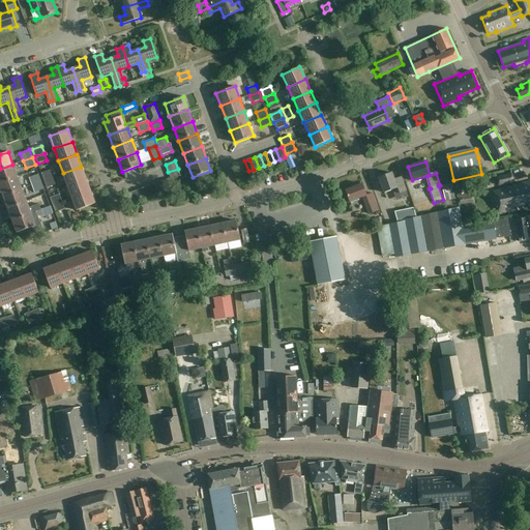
[(0,183),(18,177),(12,165),(0,169),(0,183)]
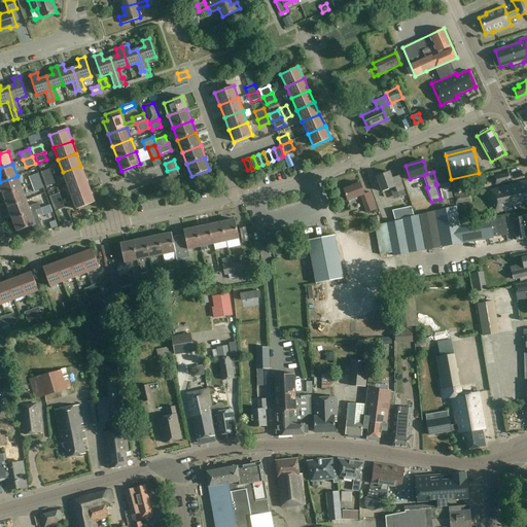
[(67,184),(85,178),(80,166),(63,172),(67,184)]
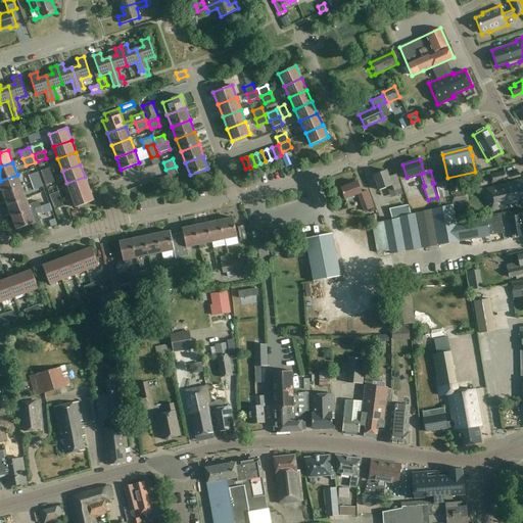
[(176,167),(165,170),(169,178),(178,174),(176,167)]
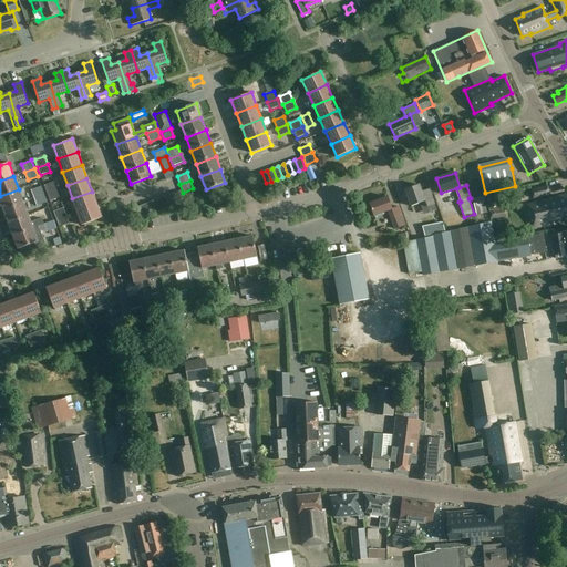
[(47,194),(57,189),(54,182),(44,185),(47,194)]
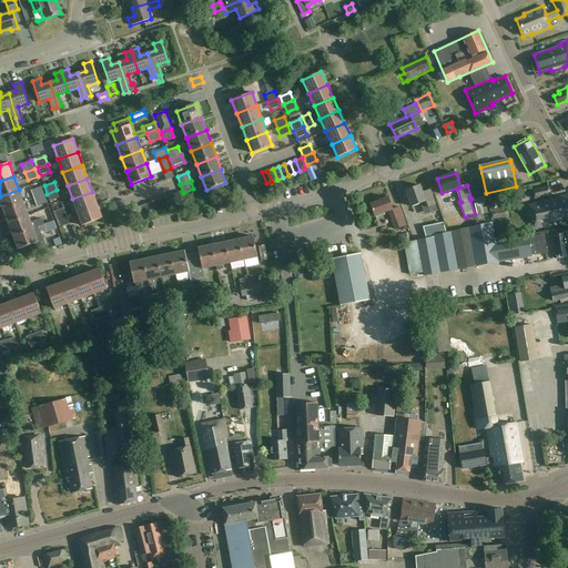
[(421,185),(406,191),(412,206),(422,203),(424,209),(436,203),(432,191),(424,194),(421,185)]
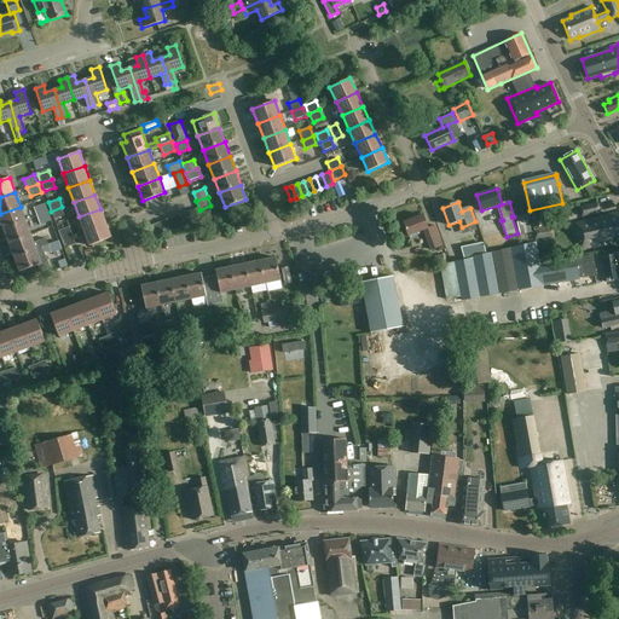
[(38,217),(50,213),(46,203),(34,207),(38,217)]
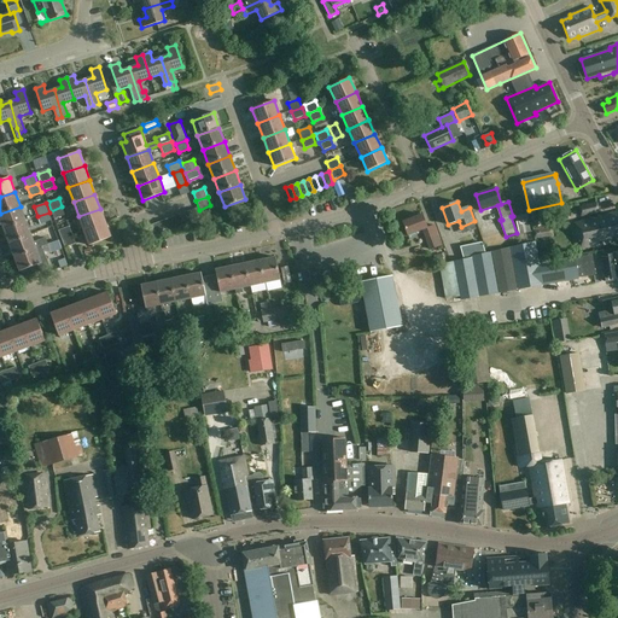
[(596,203),(581,207),(583,215),(599,213),(596,203)]
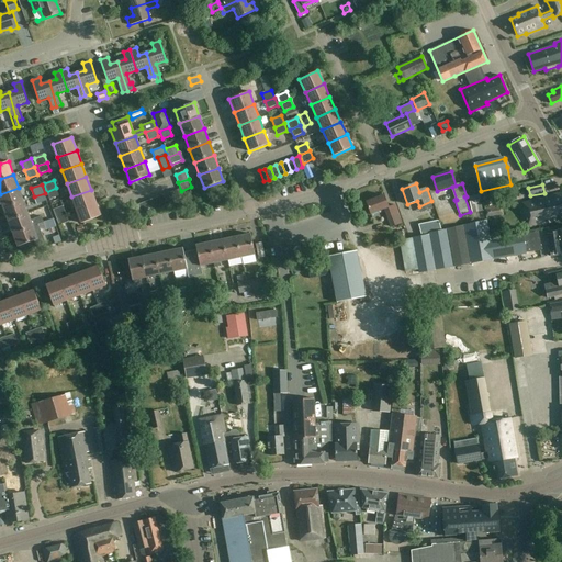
[(0,198),(3,208),(23,201),(19,188),(0,194),(0,198)]
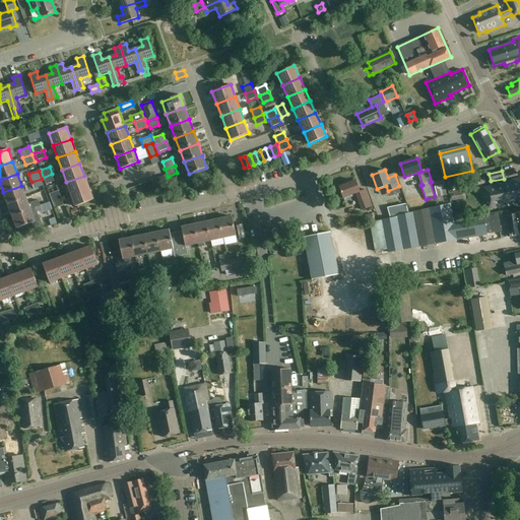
[(52,174),(43,178),(46,185),(55,182),(52,174)]
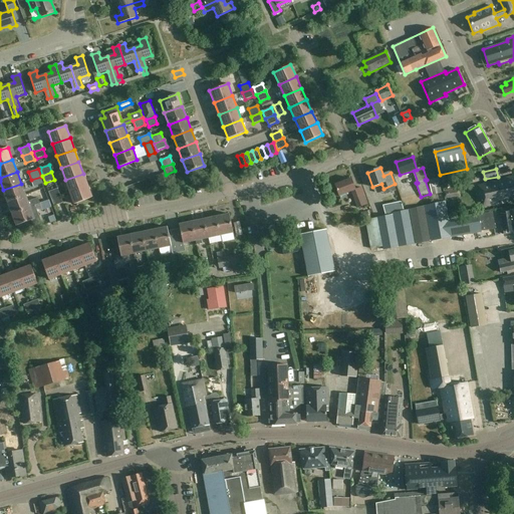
[(69,192),(87,186),(83,174),(65,180),(69,192)]
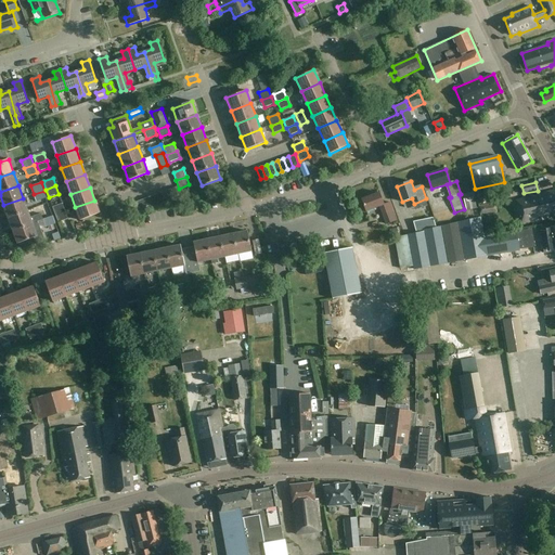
[(177,188),(170,190),(173,201),(180,197),(177,188)]
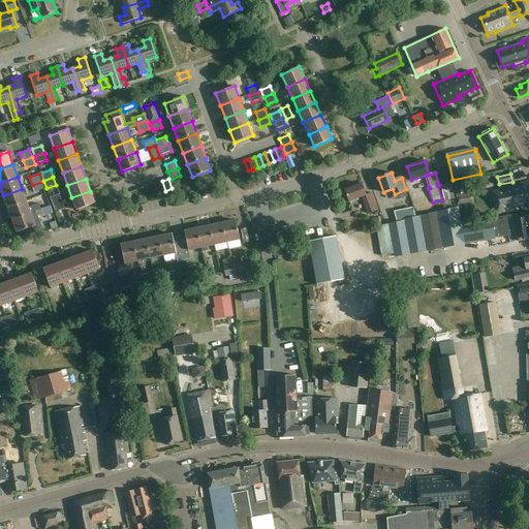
[(162,181),(156,183),(160,193),(165,191),(162,181)]
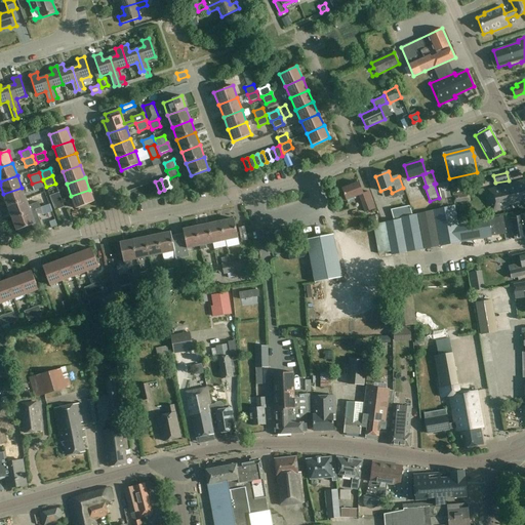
[(524,203),(524,179),(495,188),(495,189),(488,191),(493,211),(507,208),(507,205),(514,203),(514,206),(524,203)]
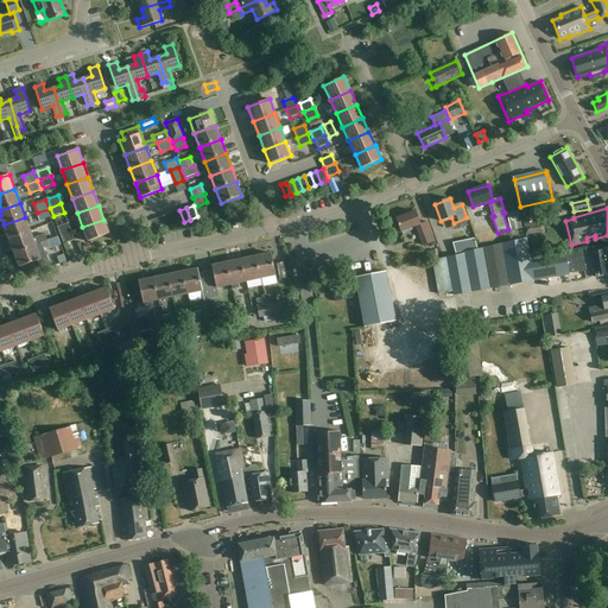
[(49,209),(37,213),(39,221),(51,217),(49,209)]
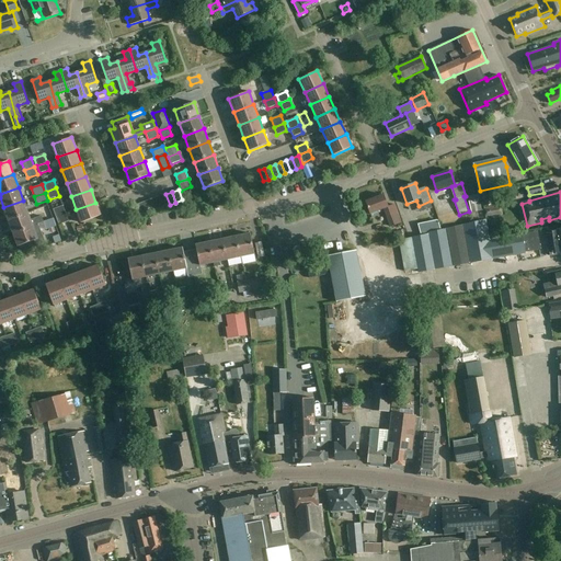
[(165,194),(159,196),(163,207),(170,205),(165,194)]
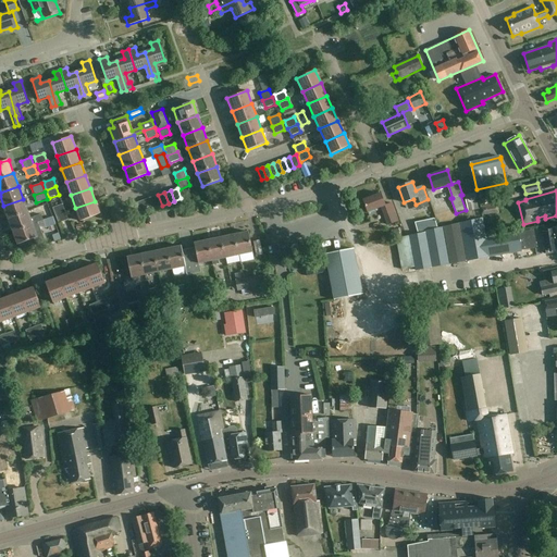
[(369,212),(380,208),(386,225),(398,221),(392,203),(386,206),(382,194),(363,200),(369,212)]
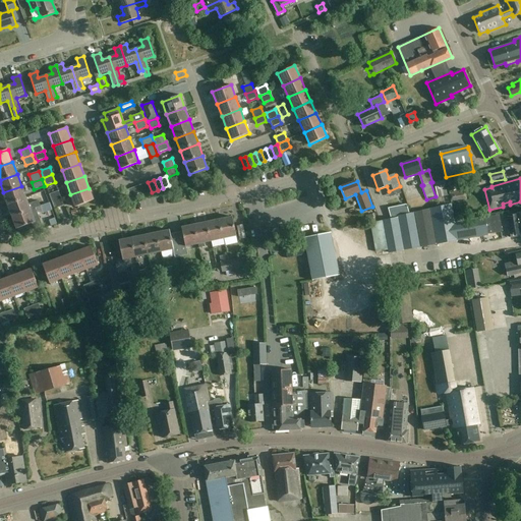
[(441,197),(452,193),(455,203),(468,198),(465,188),(450,192),(447,181),(437,184),(441,197)]
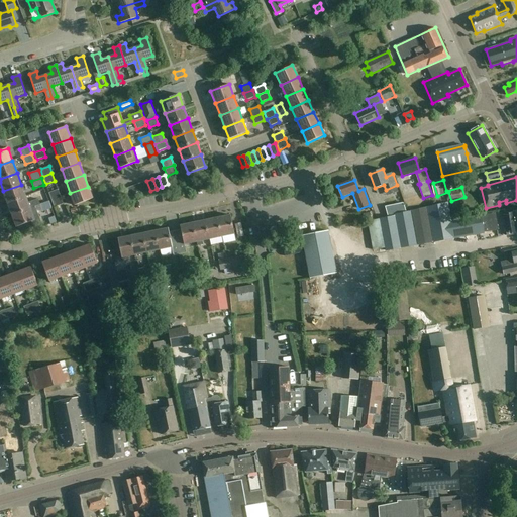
[(146,181),(140,183),(144,193),(150,191),(146,181)]
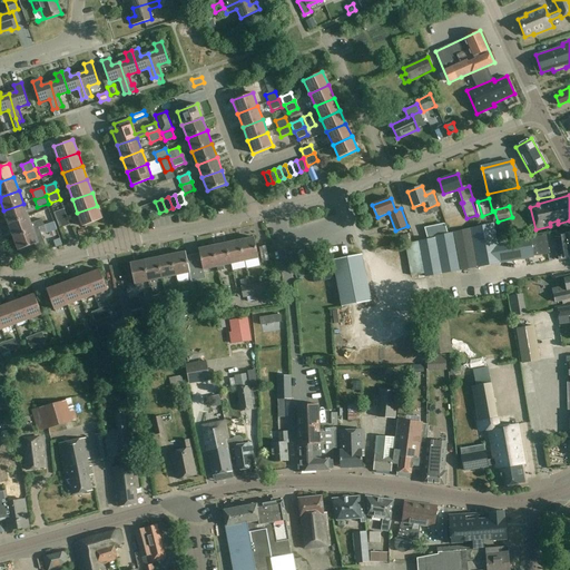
[(155,202),(148,205),(153,215),(159,213),(155,202)]
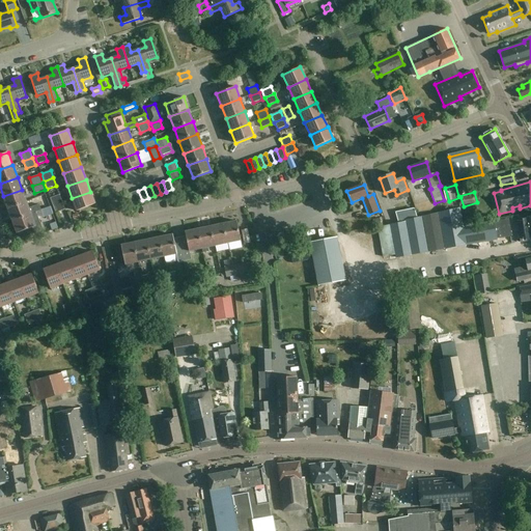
[(8,208),(26,202),(22,190),(3,196),(8,208)]
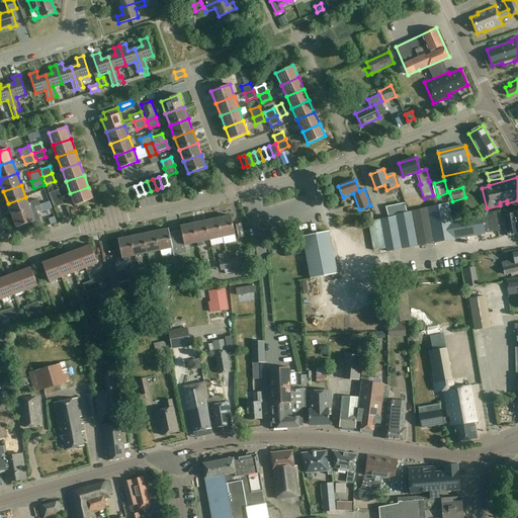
[(135,186),(130,188),(133,197),(139,195),(135,186)]
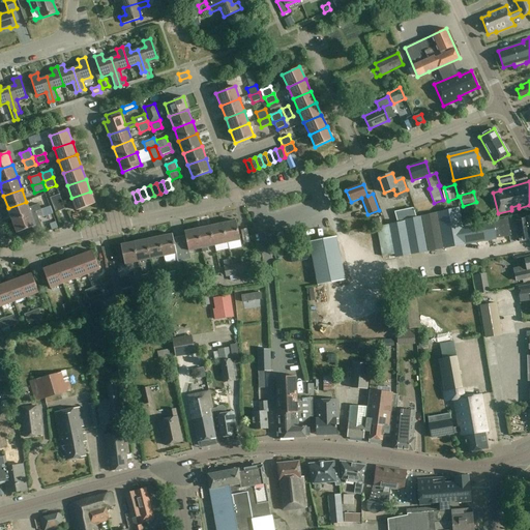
[(90,192),(71,198),(77,210),(95,204),(90,192)]
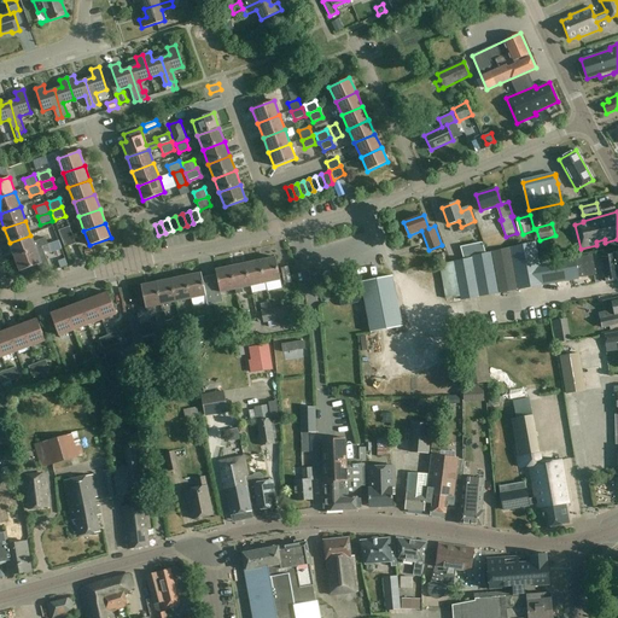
[(155,225),(147,227),(151,238),(158,235),(155,225)]
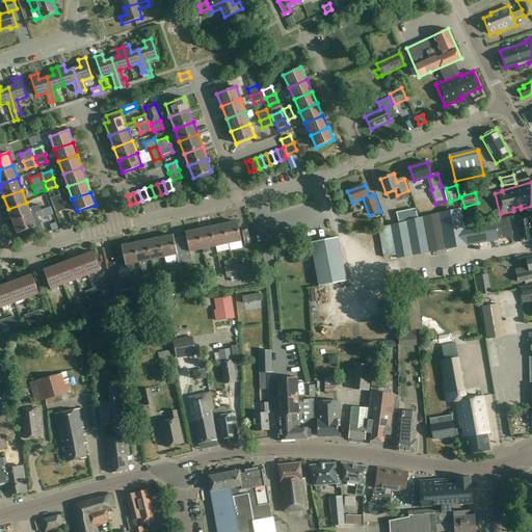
[(53,206),(62,203),(60,195),(50,198),(53,206)]
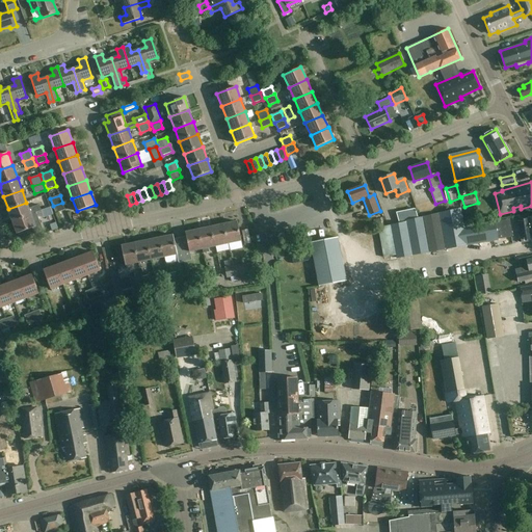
[(12,221),(31,214),(42,210),(40,205),(29,209),(26,203),(8,209),(12,221)]
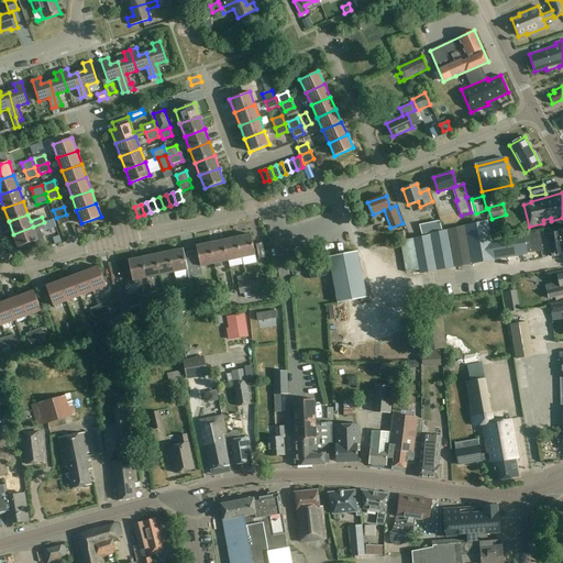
[(66,214),(56,218),(59,227),(69,222),(66,214)]
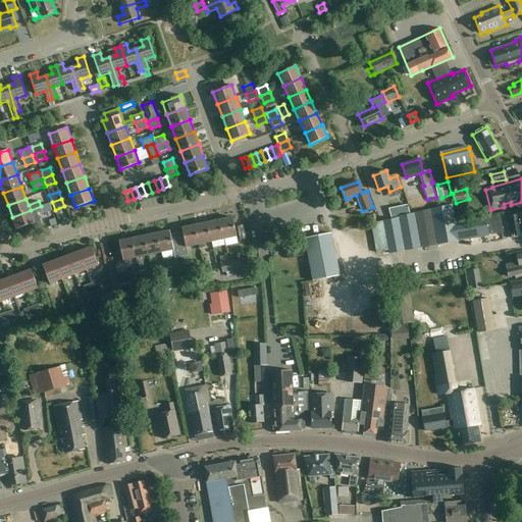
[(390,218),(406,215),(411,215),(408,205),(388,209),(390,218)]
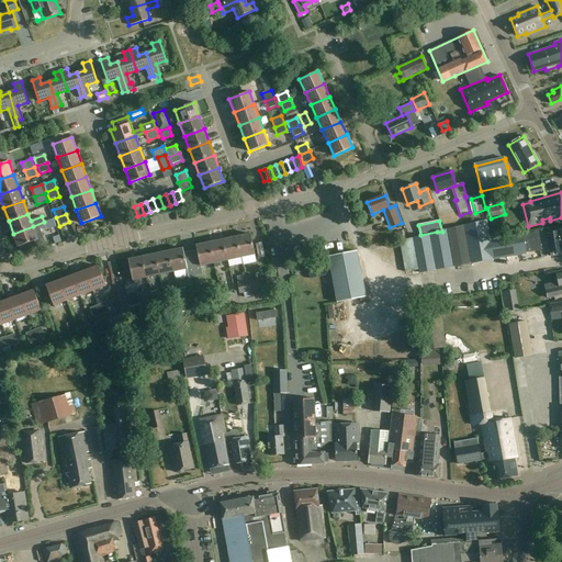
[(428,235),(428,236),(401,240),(406,272),(418,270),(419,273),(526,254),(526,253),(541,249),(538,232),(491,242),(486,222),(447,229),(447,231),(437,233),(428,235)]
